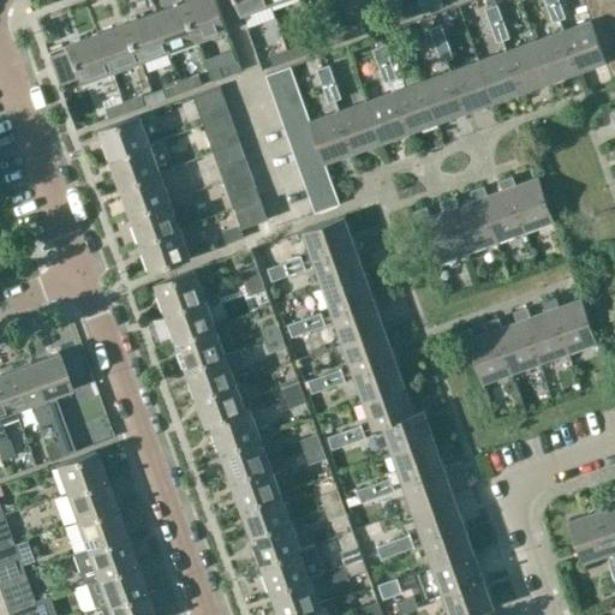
[(215,0),(189,0),(184,3),(198,41),(227,30),(215,0)]
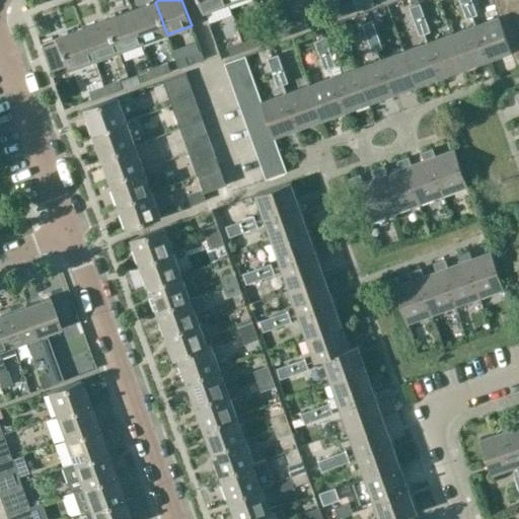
[(199,0),(204,11),(229,3),(227,0),(199,0)]
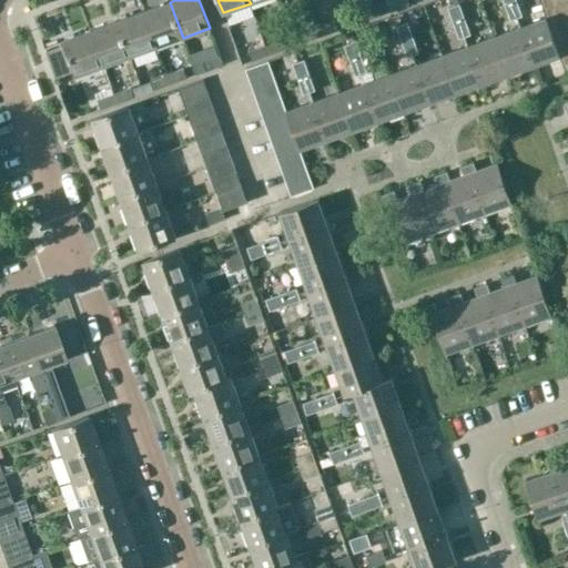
[(408,16),(425,9),(421,0),(408,0),(403,2),(408,16)]
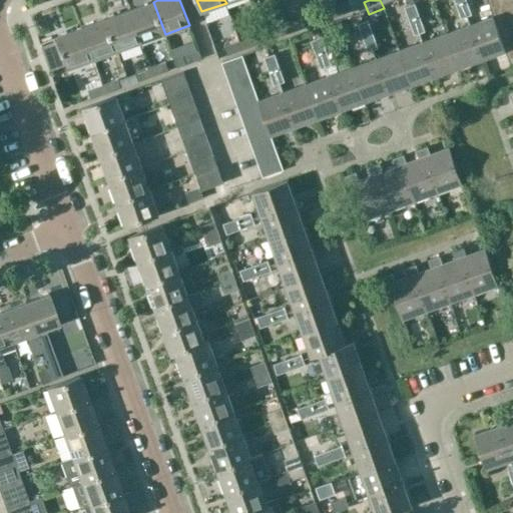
[(512,0),(503,0),(489,5),(493,16),(493,17),(512,9),(512,0)]
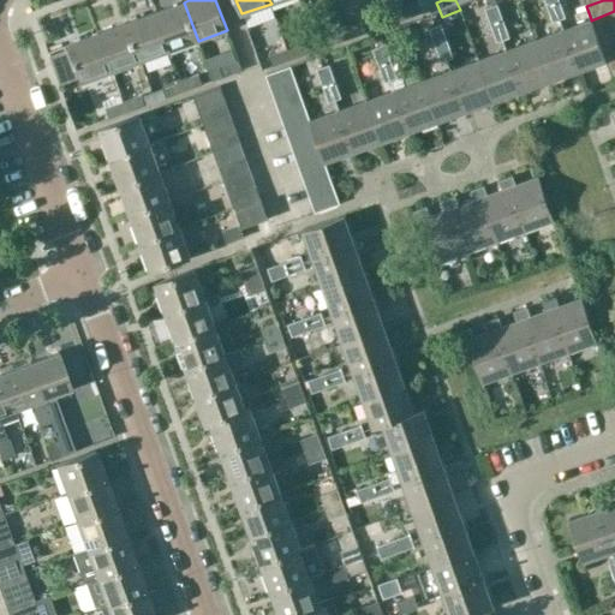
[(421,1),(402,9),(406,19),(424,12),(421,1)]
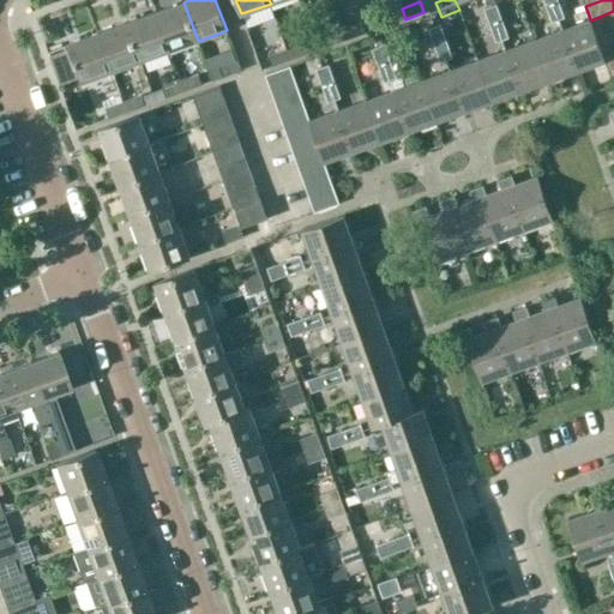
[(565,18),(559,1),(546,6),(552,23),(565,18)]
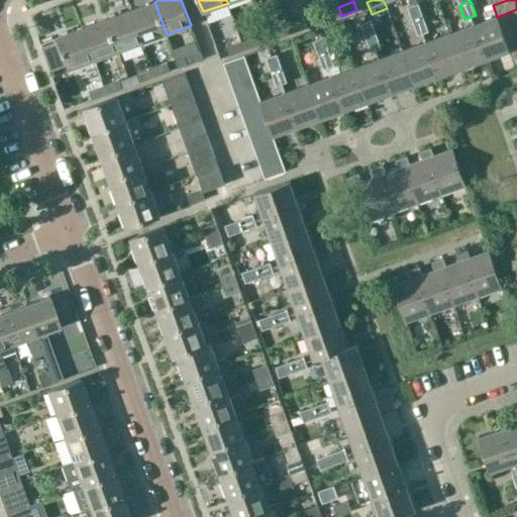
[(154,2),(130,10),(142,42),(167,34),(154,2)]
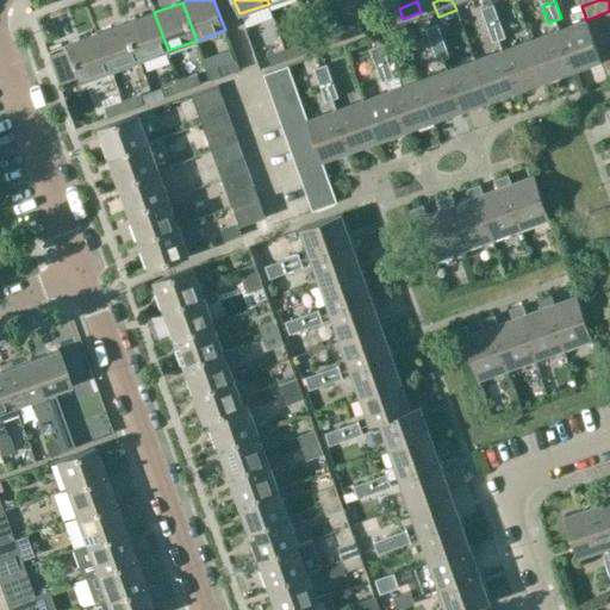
[(481,10),(487,25),(499,22),(493,5),(481,10)]
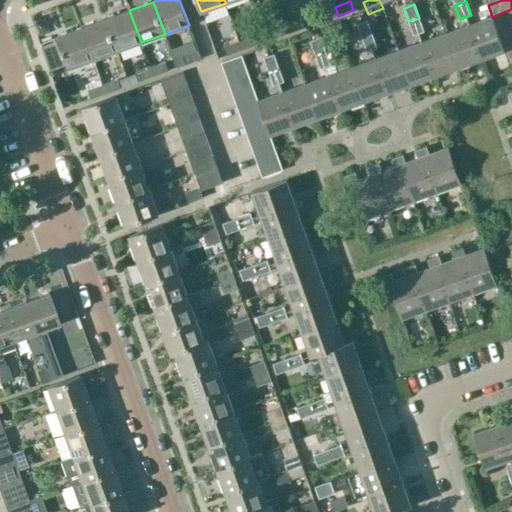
[(322,21),(338,16),(335,7),(320,12),(322,21)]
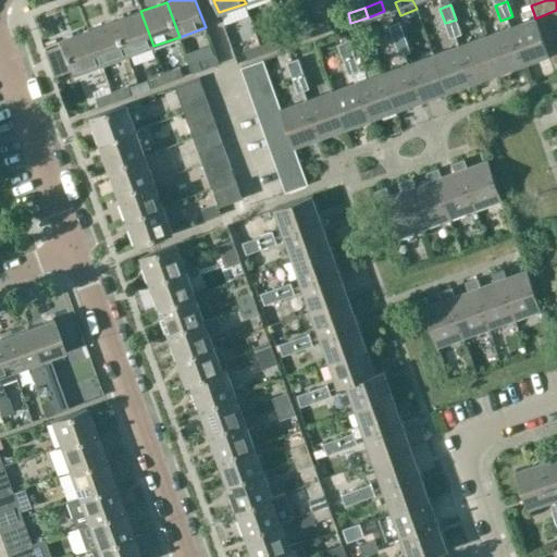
[(556,10),(535,19),(540,32),(556,24),(556,10)]
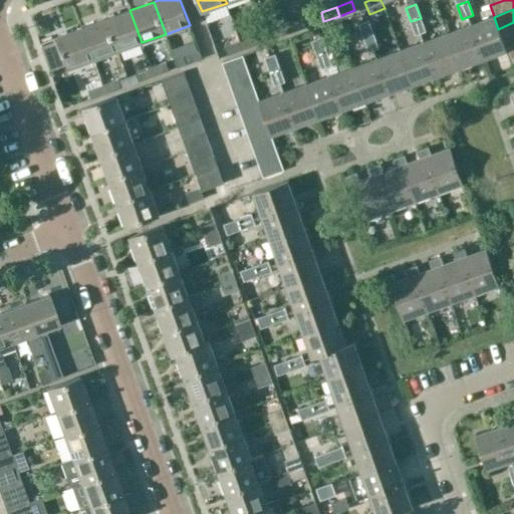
[(130,10),(106,19),(117,51),(142,42),(130,10)]
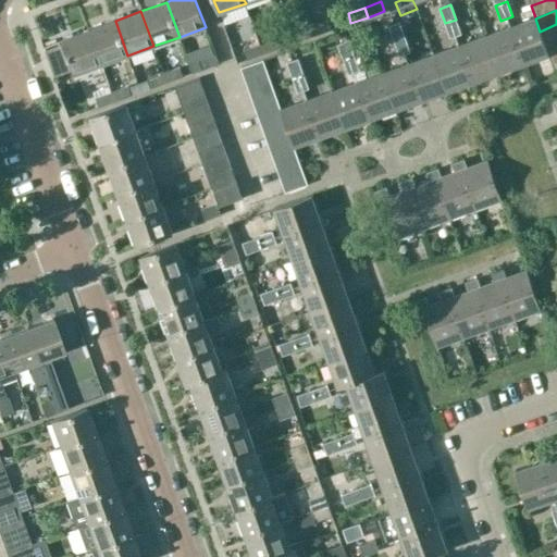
[(535,17),(509,26),(523,65),(549,57),(545,44),(540,32),(535,19),(535,17)]
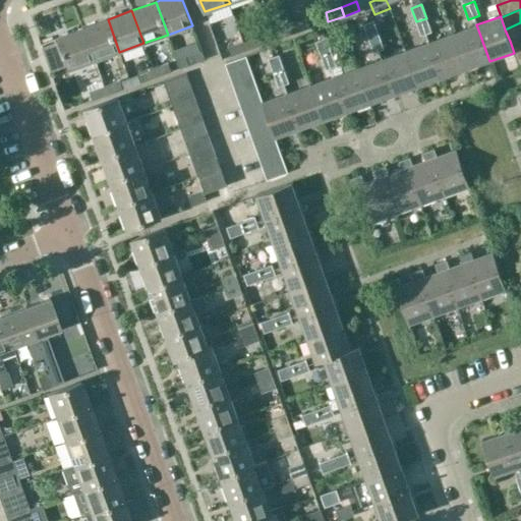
[(306,18),(291,23),(294,33),(310,27),(306,18)]
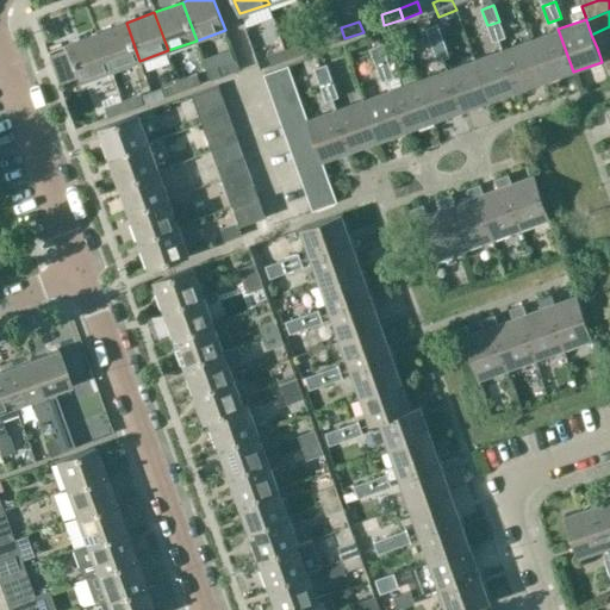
[(505,38),(499,22),(487,25),(493,42),(505,38)]
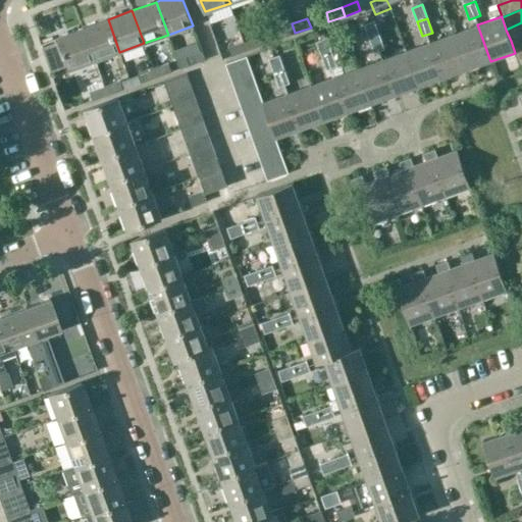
[(96,60),(119,52),(108,19),(84,28),(96,60)]
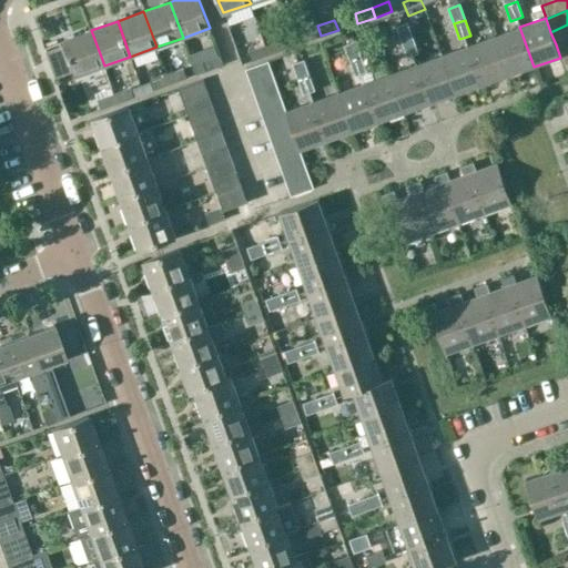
[(396,27),(402,42),(414,39),(407,23),(396,27)]
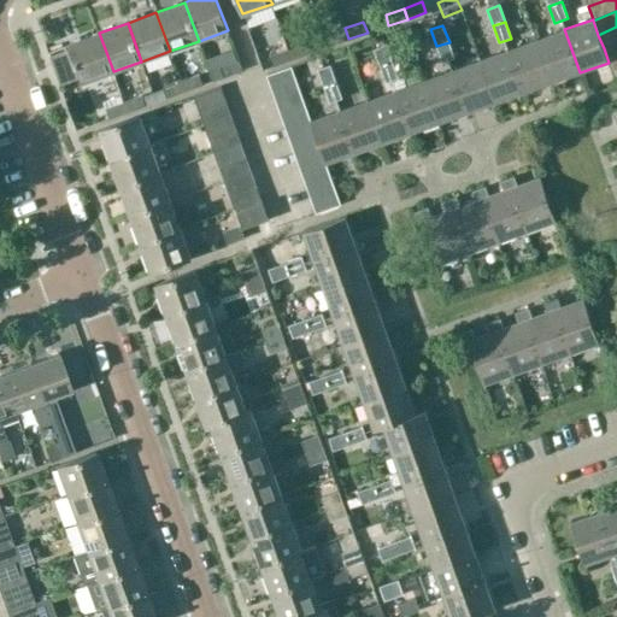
[(616,43),(616,27),(598,35),(604,48),(616,43)]
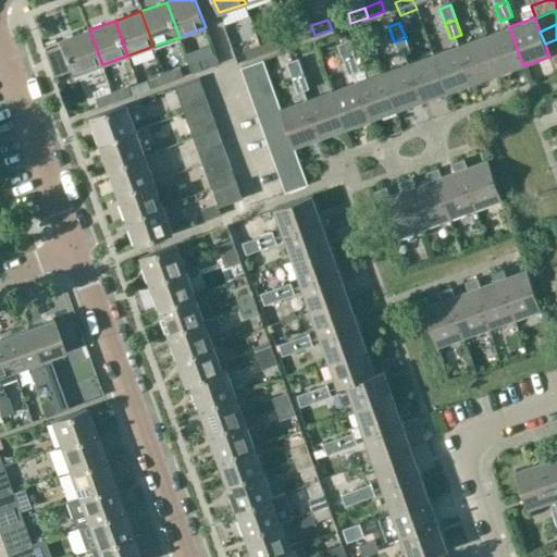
[(298,41),(314,35),(311,25),(295,32),(298,41)]
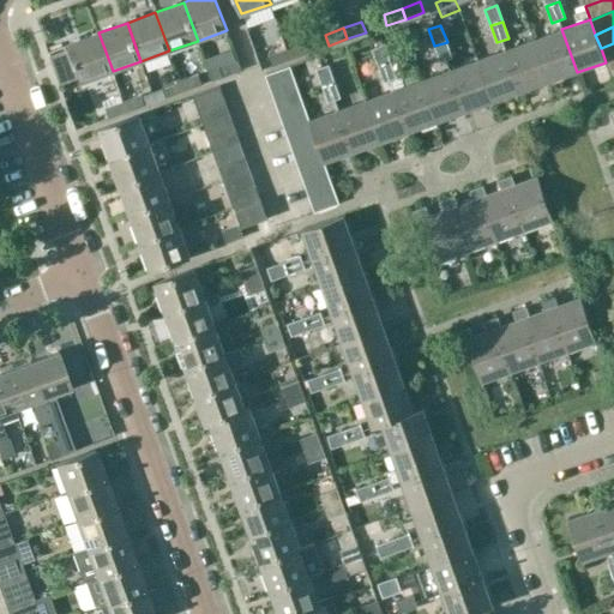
[(549,82),(577,72),(561,29),(534,40),(549,82)]
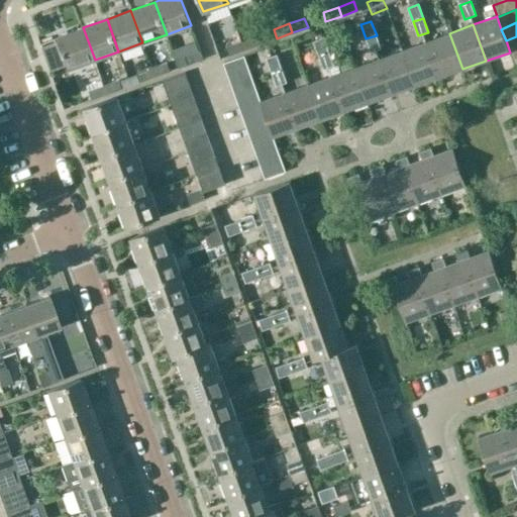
[(70,69),(95,60),(83,27),(59,36),(70,69)]
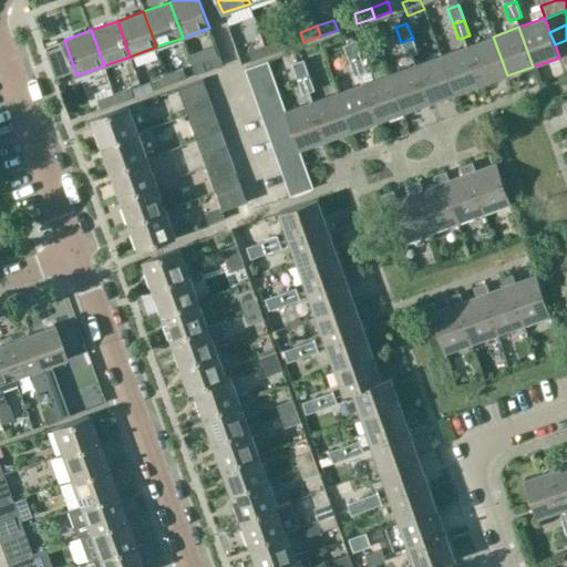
[(493,37),(467,45),(482,85),(507,75),(493,37)]
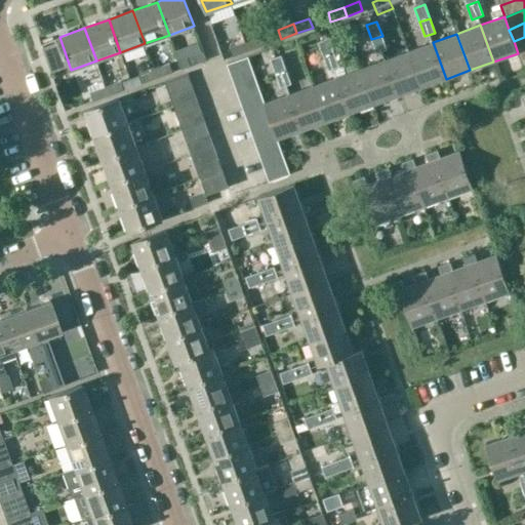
[(259,36),(244,41),(247,50),(264,45),(259,36)]
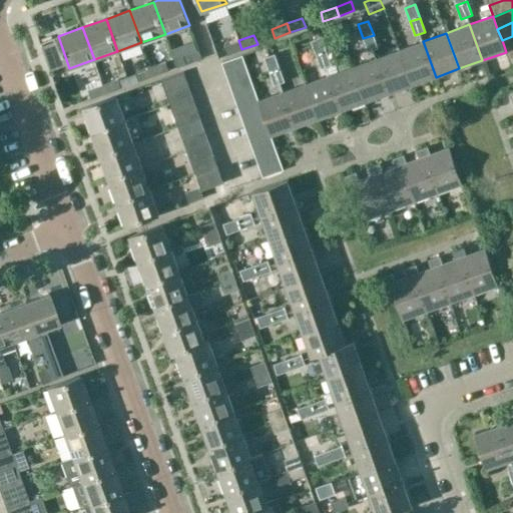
[(379,48),(374,35),(363,38),(368,52),(379,48)]
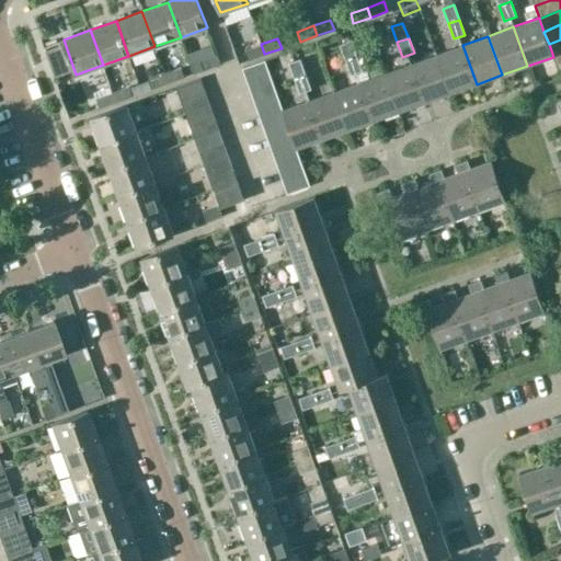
[(553,57),(560,54),(560,39),(549,44),(553,57)]
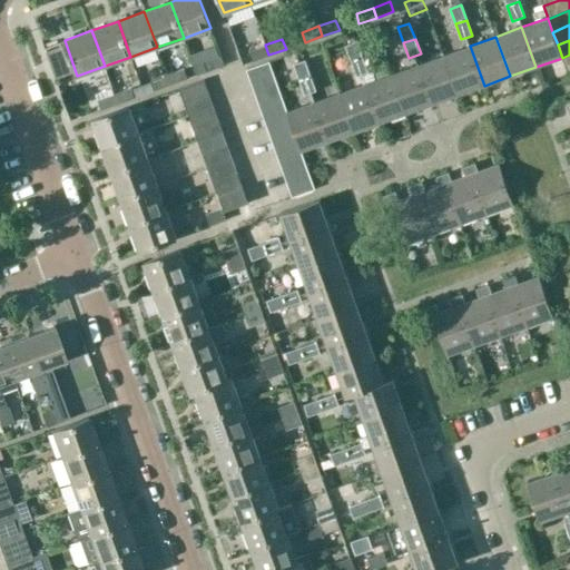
[(346,48),(352,64),(364,59),(359,43),(346,48)]
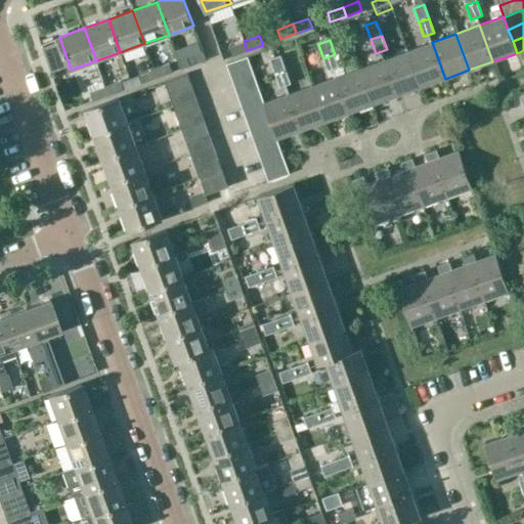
[(231,55),(247,50),(244,41),(228,47),(231,55)]
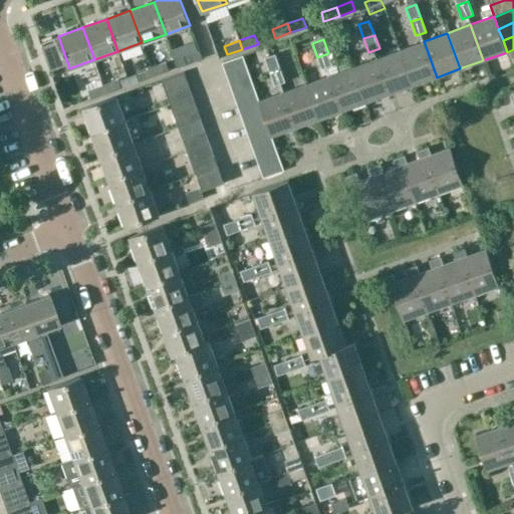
[(424,41),(400,49),(413,85),(437,77),(424,41)]
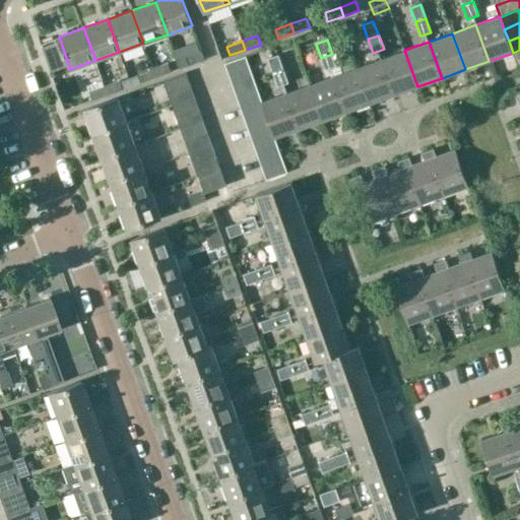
[(404,50),(381,59),(394,95),(417,86),(404,50)]
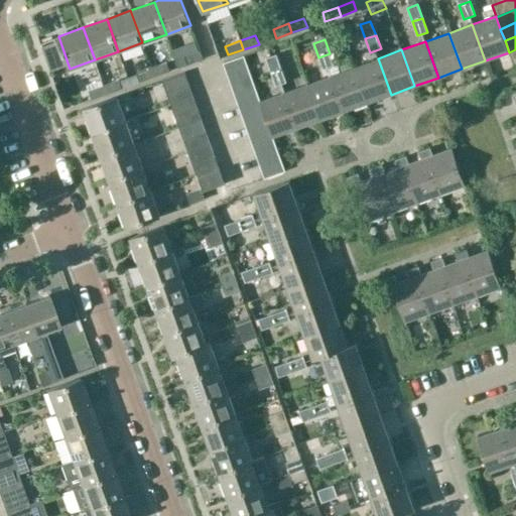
[(183,57),(186,66),(203,60),(200,51),(183,57)]
